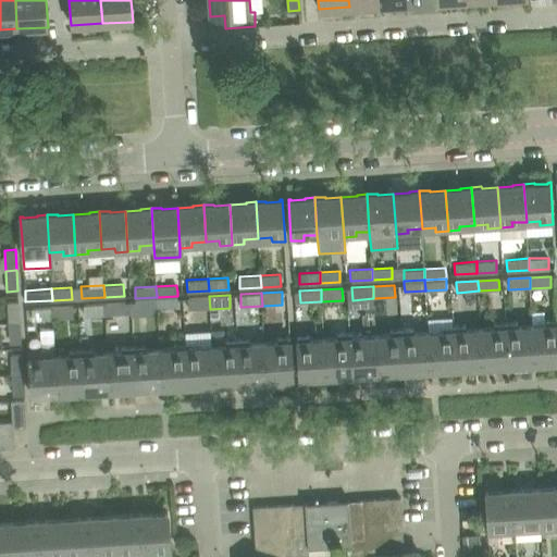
[(177,296),(157,297),(157,308),(178,307),(177,298),(177,296)]
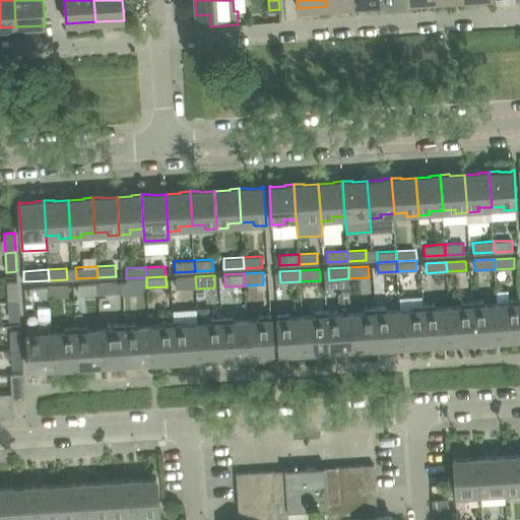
[(196,288),(195,276),(175,277),(176,289),(196,288)]
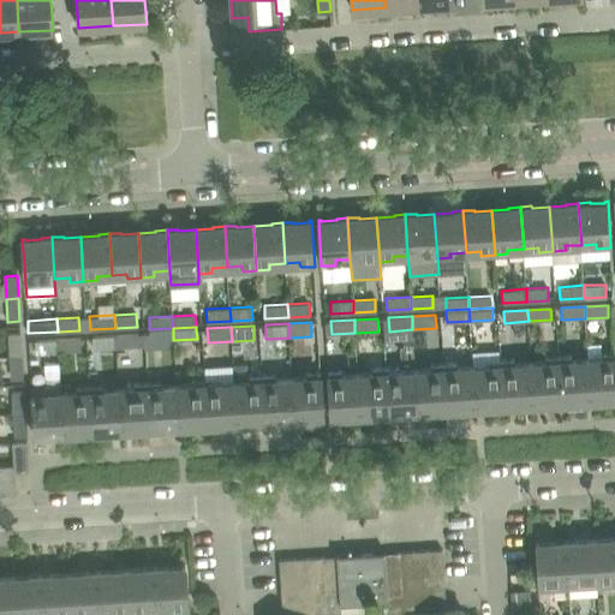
[(149,333),(144,333),(145,350),(174,348),(173,340),(173,328),(149,329),(150,333),(149,333)]
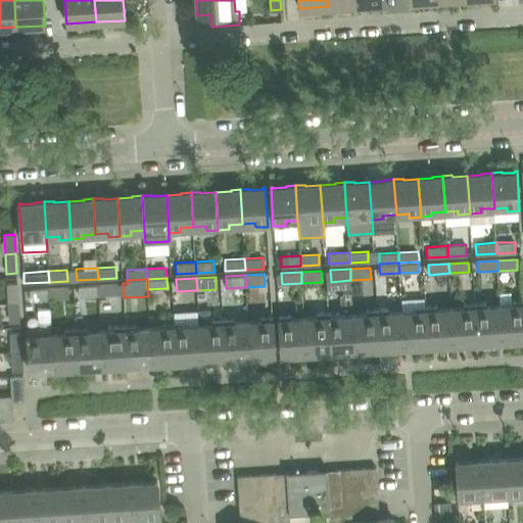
[(7,284),(8,303),(18,302),(17,283),(7,284)]
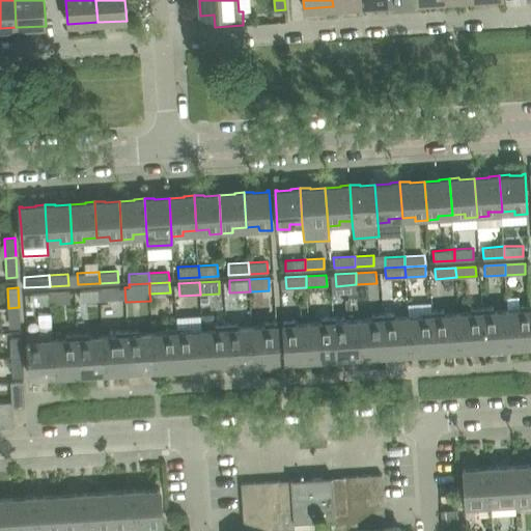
[(119,288),(100,289),(101,300),(119,299),(119,288)]
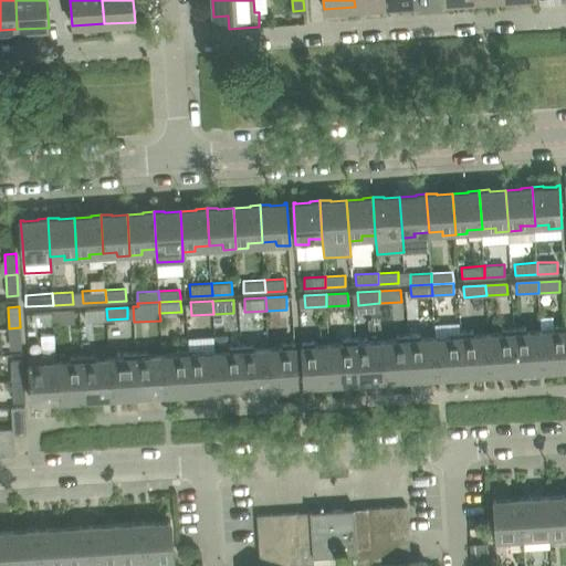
[(106,308),(85,310),(85,322),(107,320),(106,308)]
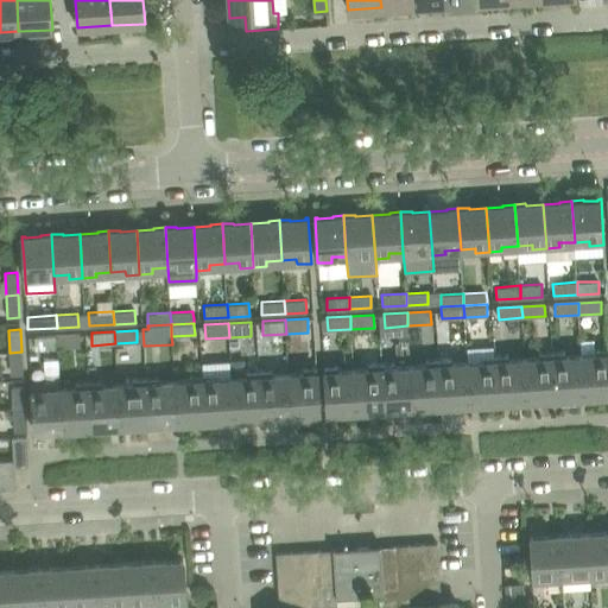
[(80,334),(57,335),(58,347),(80,346),(80,334)]
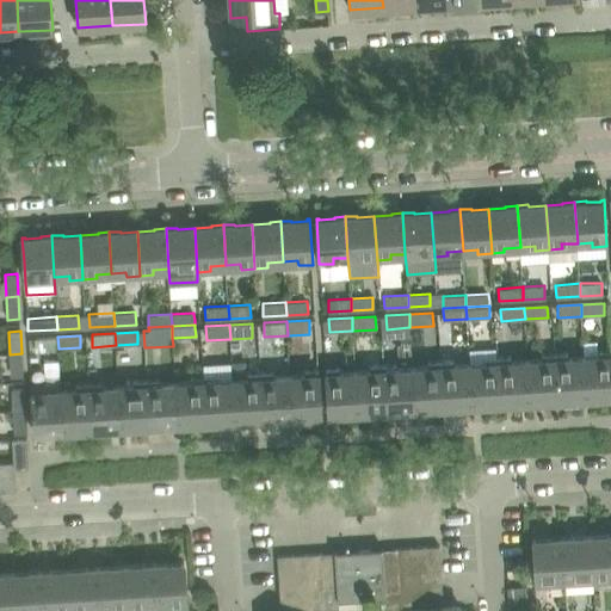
[(57,337),(35,338),(35,351),(59,349),(57,337)]
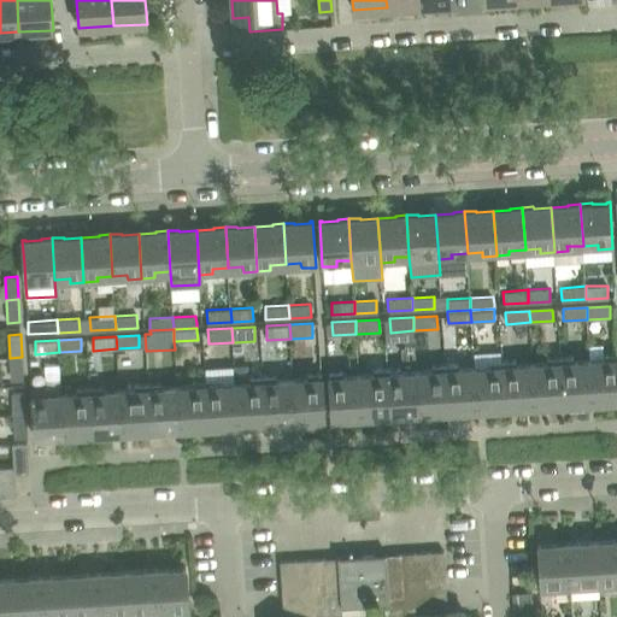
[(605,359),(591,360),(593,403),(604,401),(604,400),(616,399),(616,354),(605,356),(605,359)]
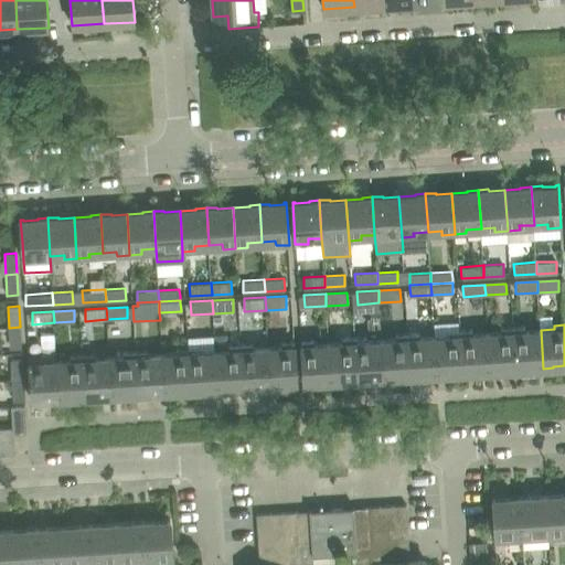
[(20,327),(9,328),(10,349),(21,348),(20,327)]
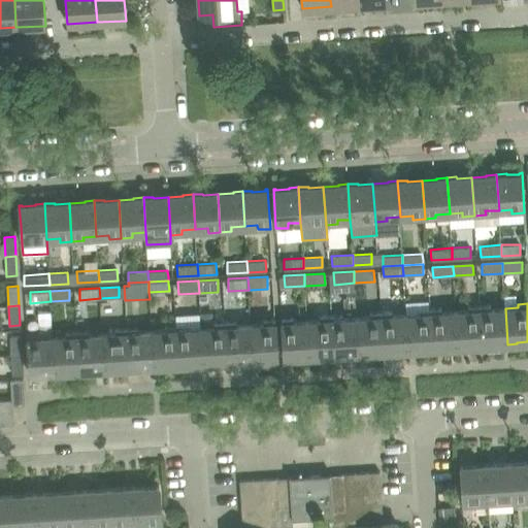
[(468,311),(456,311),(458,348),(468,348),(468,345),(483,344),(480,306),(467,307),(468,311)]
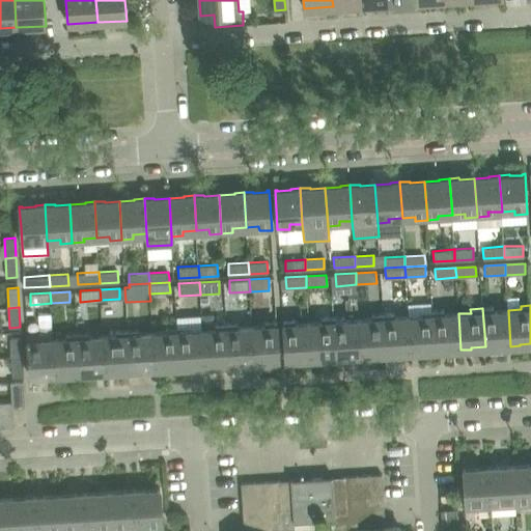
[(494,308),(482,308),(485,346),(500,345),(500,346),(510,346),(508,310),(495,311),(494,308)]
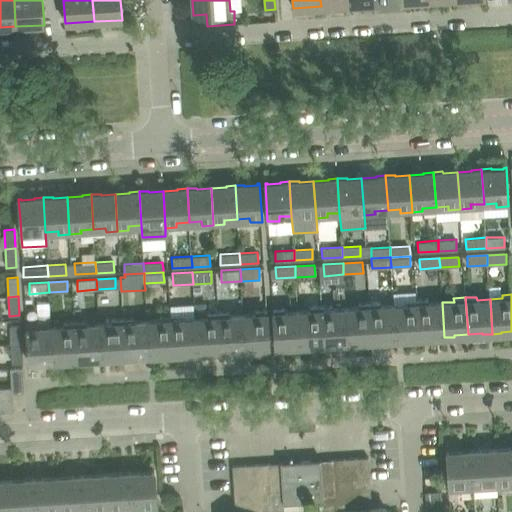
[(406,305),(394,305),(396,340),(406,339),(420,338),(418,300),(405,301),(406,305)]
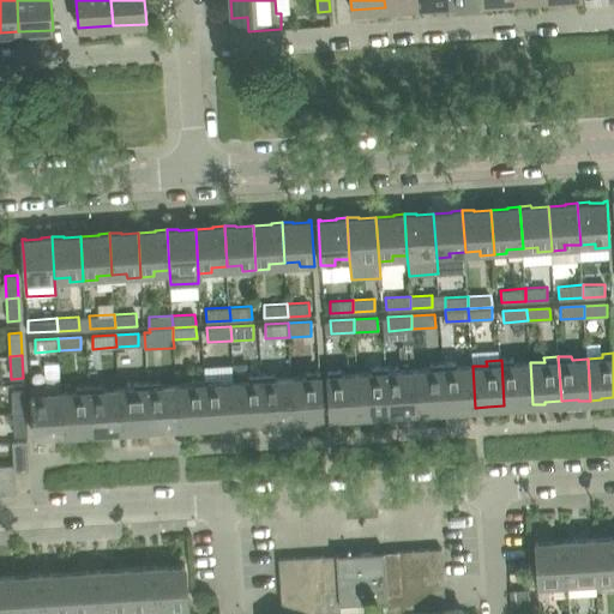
[(513,360),(501,360),(504,405),(522,404),(522,405),(533,404),(530,362),(513,363),(513,360)]
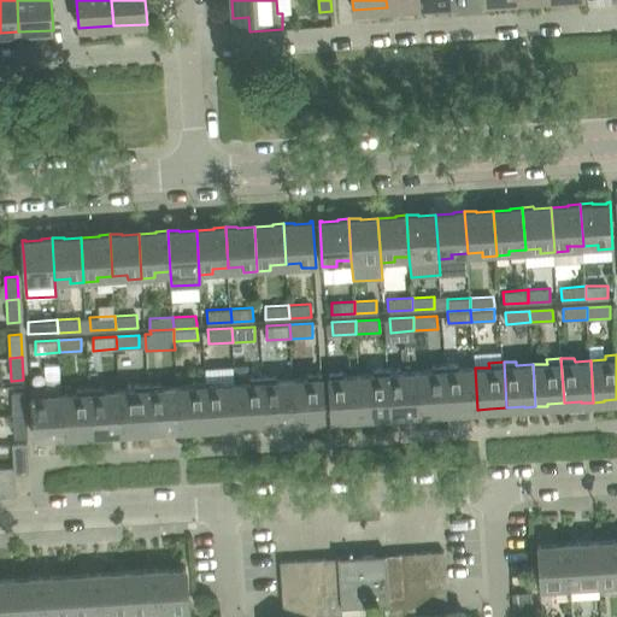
[(459,364),(445,365),(448,411),(465,410),(465,411),(477,410),(475,368),(459,369),(459,364)]
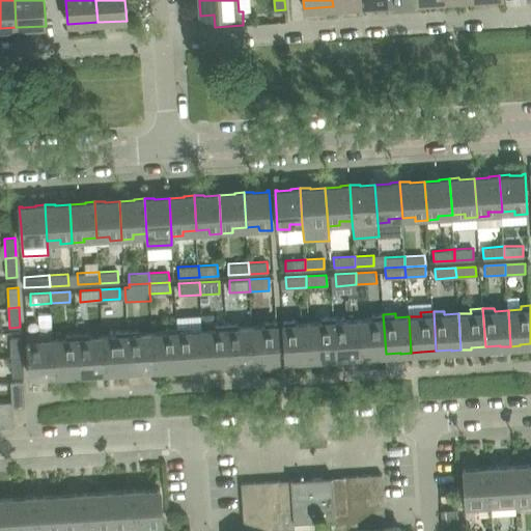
[(371,319),(359,319),(361,356),(370,355),(386,354),(383,314),(371,315),(371,319)]
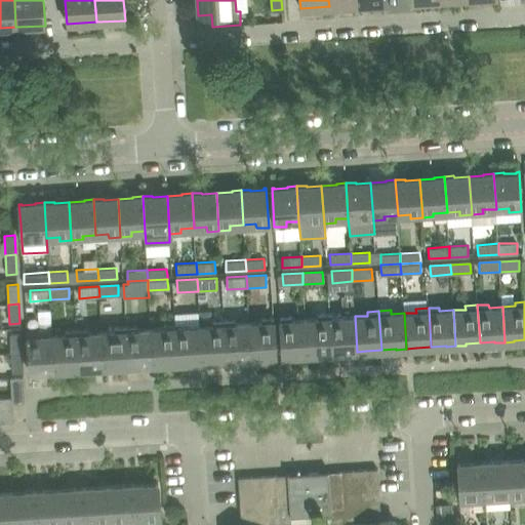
[(318,319),(306,319),(308,355),(318,355),(317,354),(332,353),(330,314),(318,315),(318,319)]
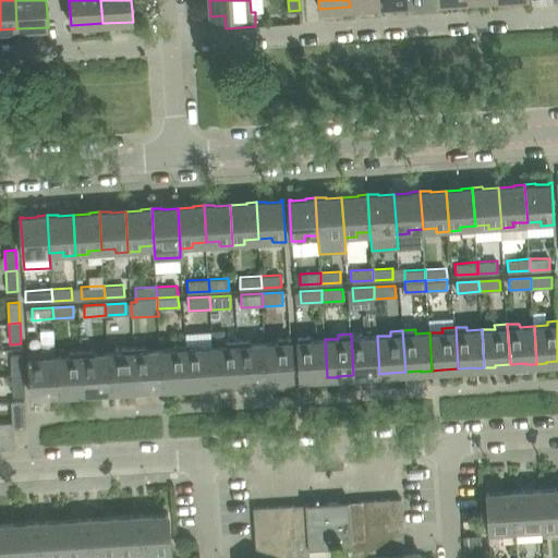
[(363,334),(351,334),(353,375),(368,374),(370,375),(379,374),(377,336),(363,337),(363,334)]
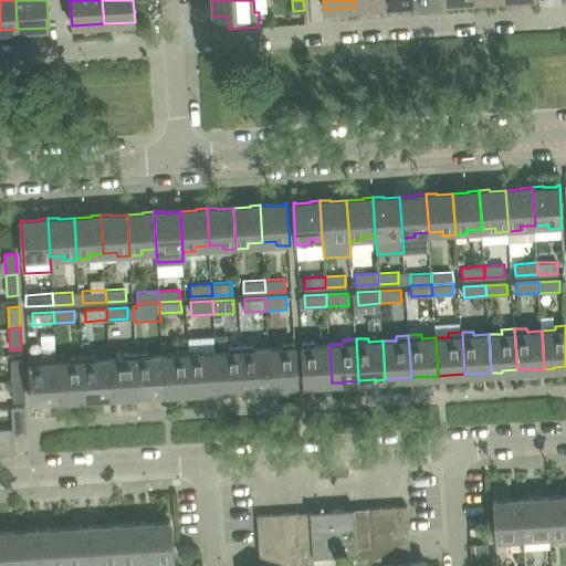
[(332,383),(329,344),(315,345),(315,342),(301,343),(304,385),(306,385),(306,384),(321,383),(321,384),(332,383)]
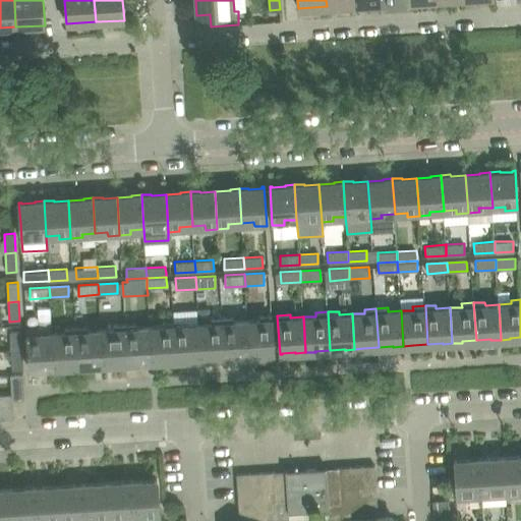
[(259,320),(247,321),(249,356),(259,355),(259,354),(273,353),(273,354),(275,354),(272,315),(259,316),(259,320)]
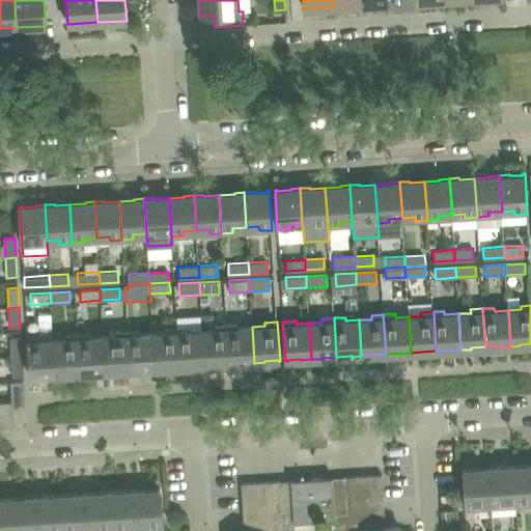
[(239,324),(227,325),(229,363),(245,362),(245,363),(254,363),(252,327),(239,328),(239,324)]
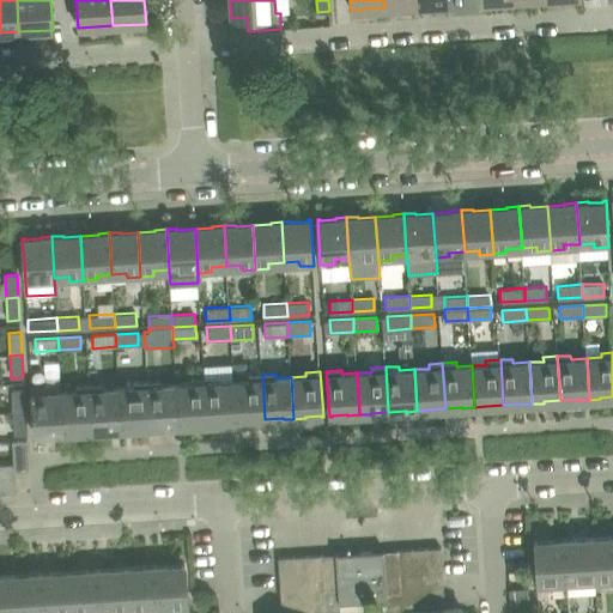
[(248,380),(234,381),(236,423),(248,422),(248,420),(265,419),(262,375),(248,376),(248,380)]
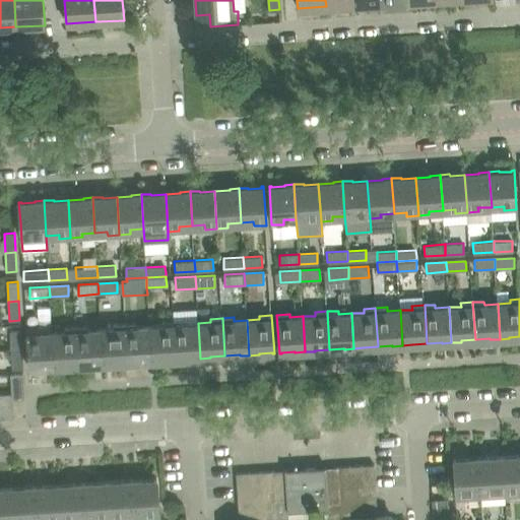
[(185,320),(174,321),(176,360),(200,359),(198,323),(185,324),(185,320)]
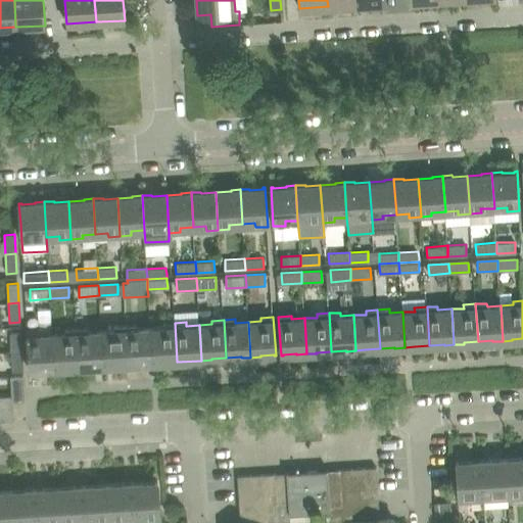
[(163,327),(150,328),(152,364),(162,363),(177,362),(175,323),(162,324),(163,327)]
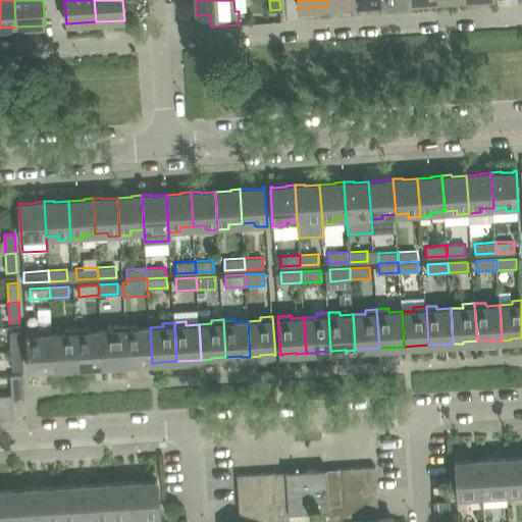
[(137,324),(125,325),(127,364),(142,363),(142,364),(152,363),(150,327),(137,328),(137,324)]
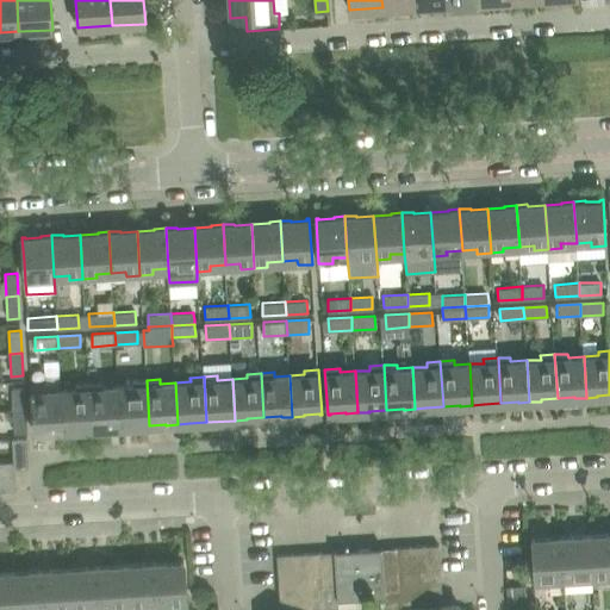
[(134,385),(118,386),(120,428),(132,428),(132,427),(149,425),(147,380),(134,381),(134,385)]
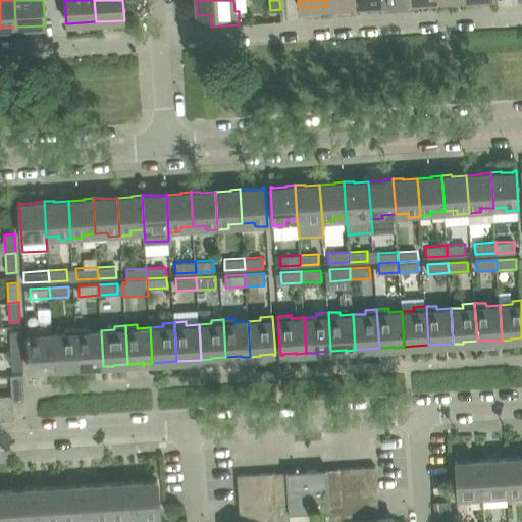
[(88,327),(76,328),(79,367),(94,366),(94,367),(103,366),(101,330),(88,331),(88,327)]
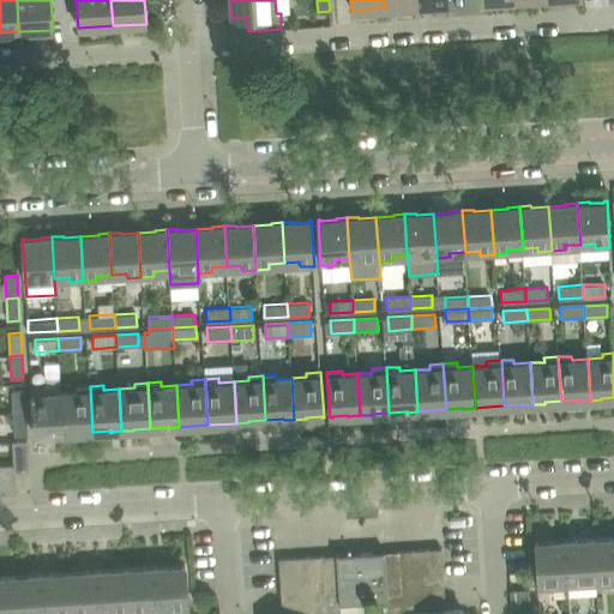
[(77,391),(61,392),(64,434),(76,434),(76,433),(92,432),(90,386),(77,387),(77,391)]
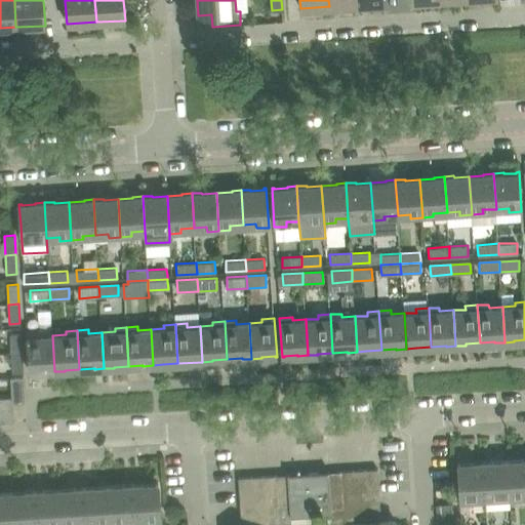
[(54,371),(52,335),(39,336),(39,332),(27,333),(30,373),(32,373),(32,372),(45,371),(45,372),(54,371)]
